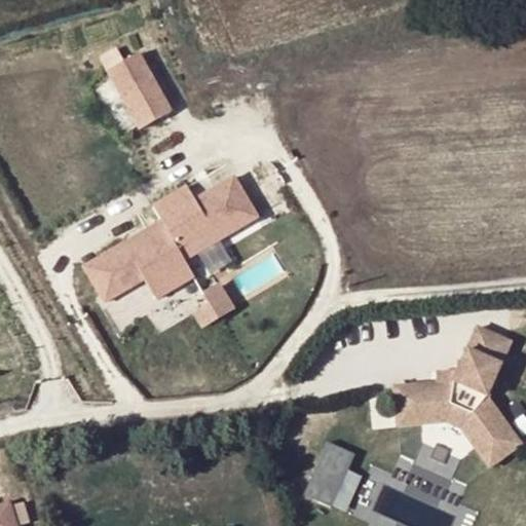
[(137,128),(173,110),(141,49),(105,68),(137,128)]
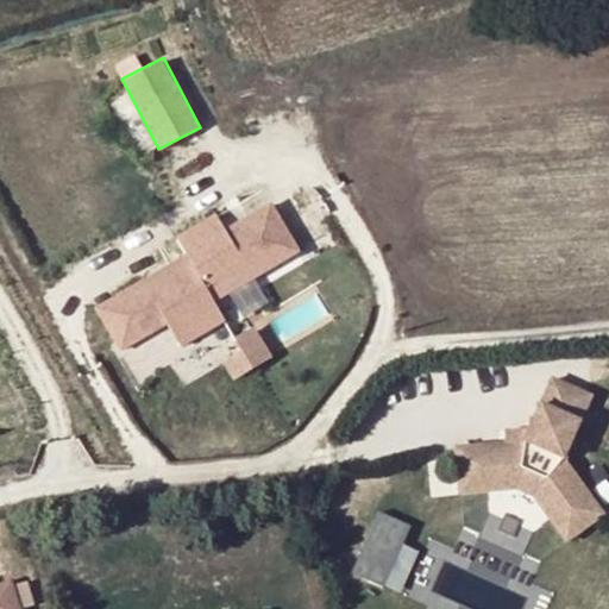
[(174,236),(184,256),(93,305),(119,353),(169,326),(181,346),(227,321),(215,300),(302,253),(274,201),(225,227),(218,213),(174,236)]
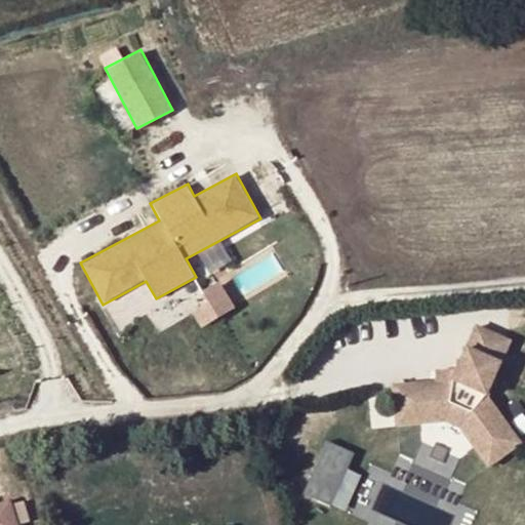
[(437,385),(394,389),(396,415),(449,411),(450,408),(468,415),(467,418),(496,462),(519,448),(486,399),(512,346),(478,330),(457,372),(452,384),(437,385)]
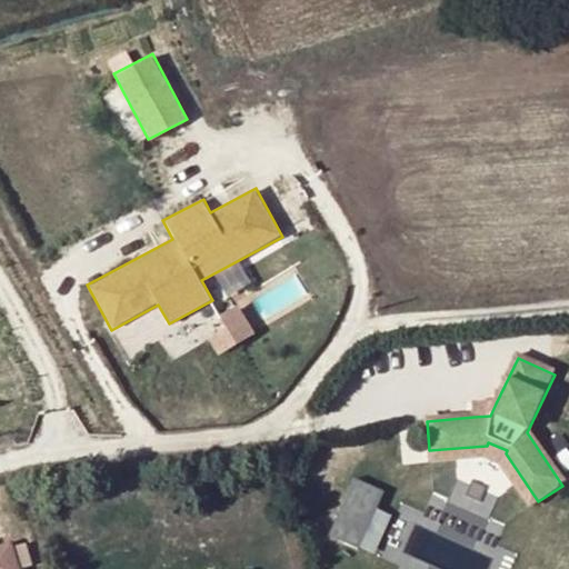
[(473,417),(490,416),(496,403),(472,406),(473,417)]
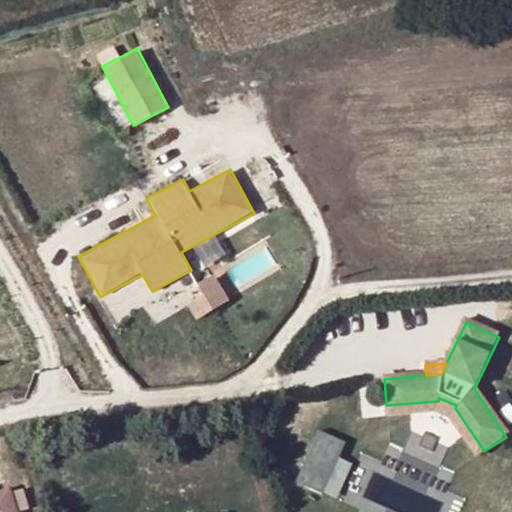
[(386,405),(387,417),(439,413),(445,415),(474,458),(484,451),(455,408),(456,405),(439,398),(438,401),(386,405)]
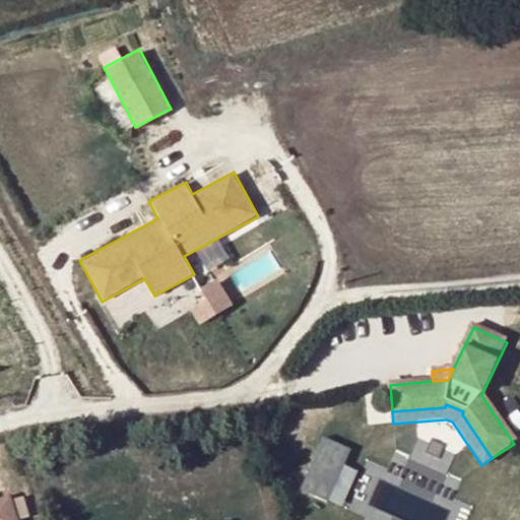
[(304,489),(334,499),(352,448),(323,437),(304,489)]
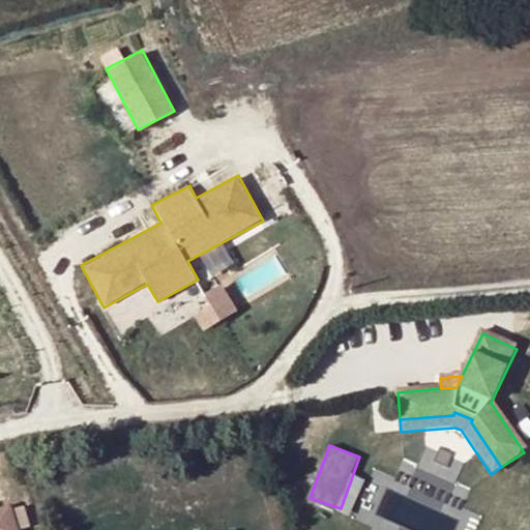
[(476,529),(481,509),(385,490),(376,529),(476,529)]
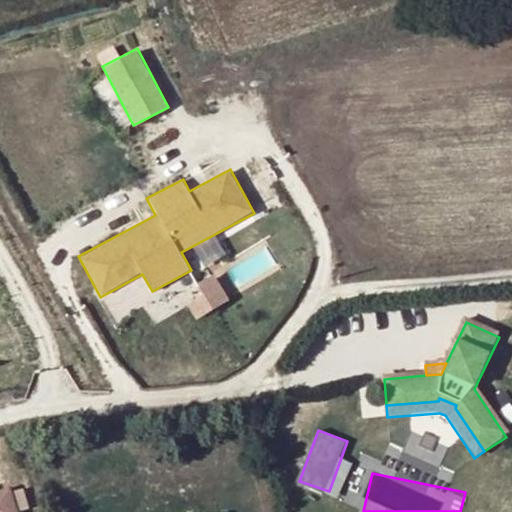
[(0,511),(18,511),(10,482),(0,484),(0,511)]
